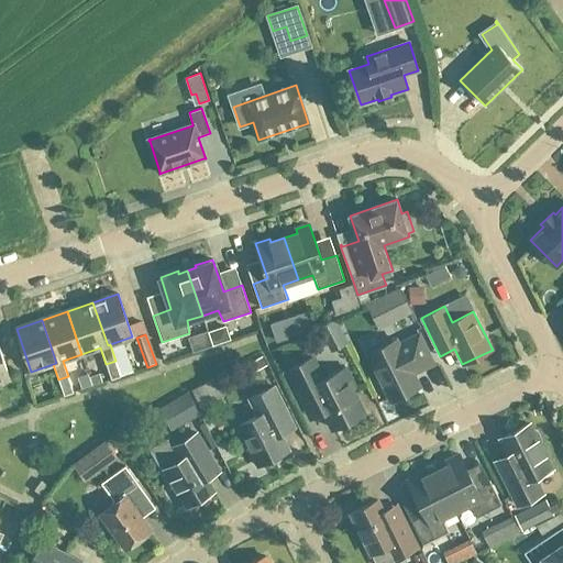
[(396,340),(368,354),(390,400),(419,386),(412,372),(419,368),(420,370),(433,363),(419,334),(399,344),(396,340)]
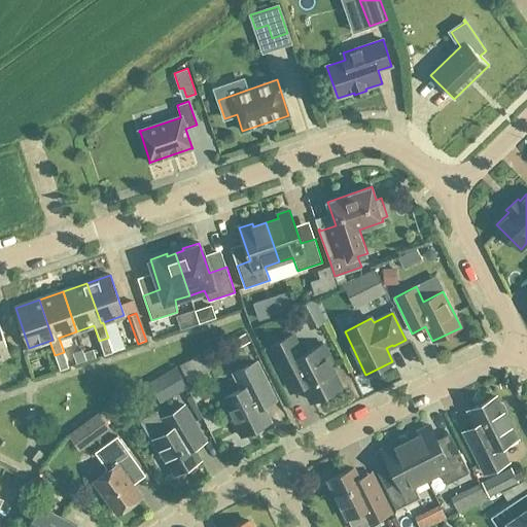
[(0,357),(9,354),(0,325),(0,357)]
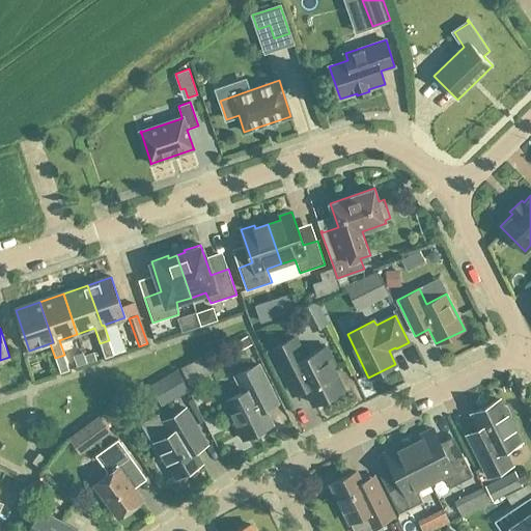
[(294,395),(307,389),(314,404),(343,390),(331,366),(335,365),(326,346),(305,358),(295,337),(271,350),(294,395)]
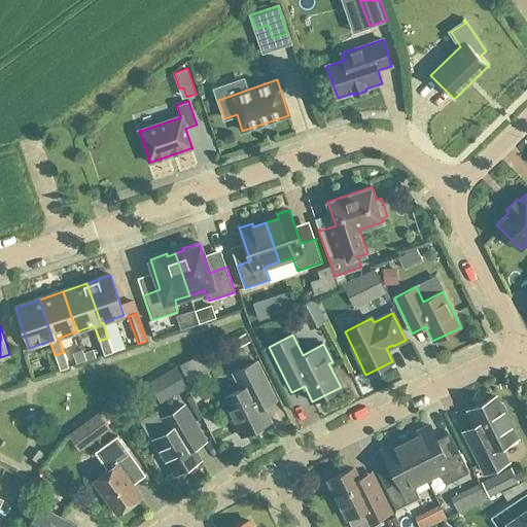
[(108,338),(99,341),(104,355),(113,352),(108,338)]
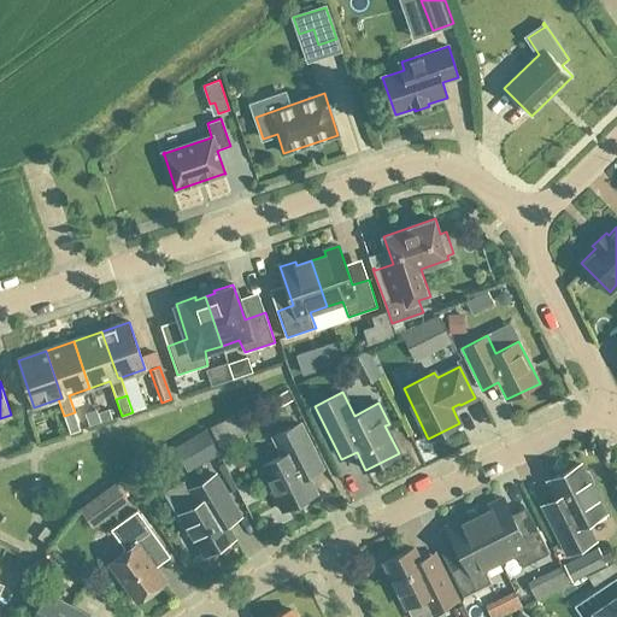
[(75,412),(64,416),(70,434),(81,430),(75,412)]
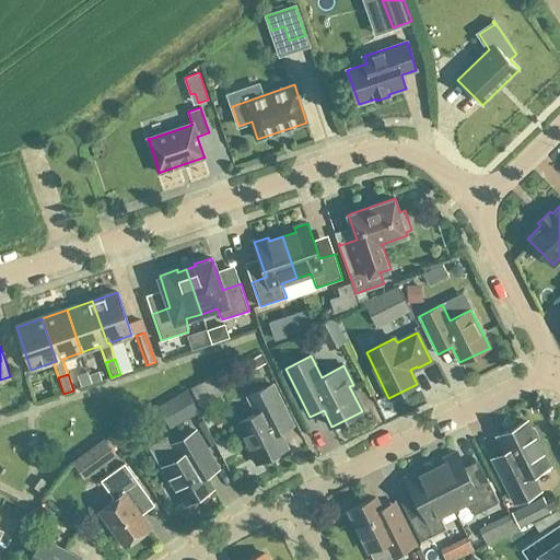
[(212,377),(191,387),(199,403),(221,393),(212,377)]
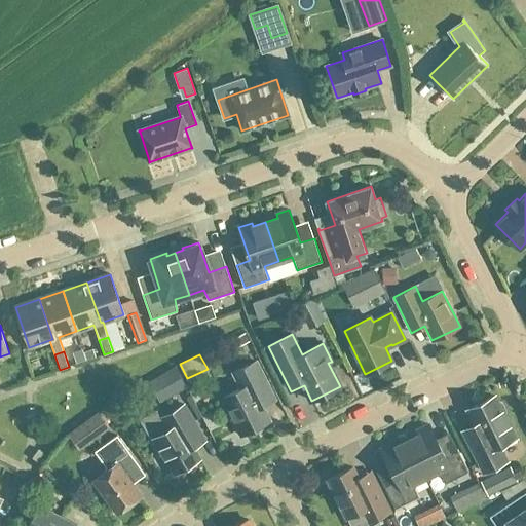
[(256,362),(233,373),(241,388),(223,398),(234,421),(233,424),(237,430),(239,431),(241,436),(270,422),(262,407),(275,400),(256,362)]
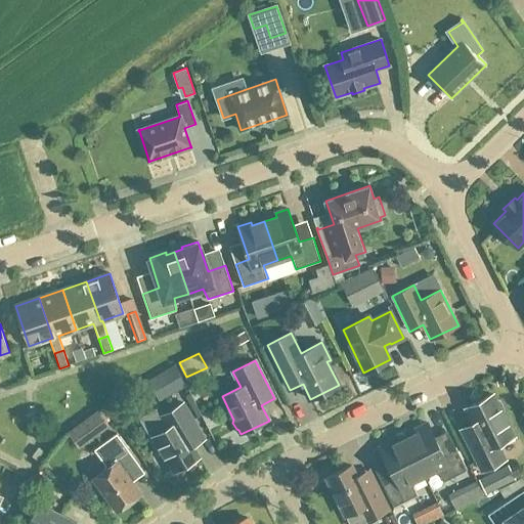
[(160,400),(185,386),(174,365),(148,380),(160,400)]
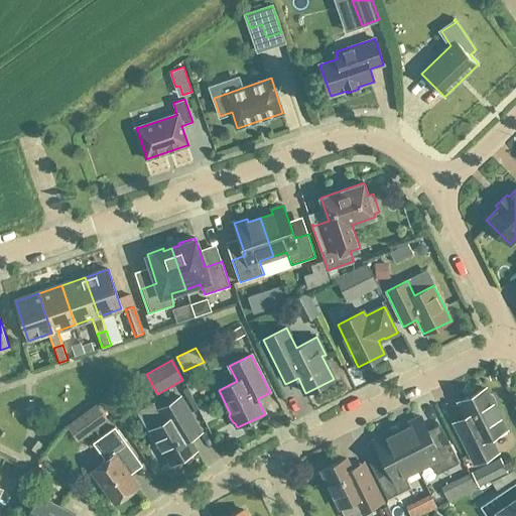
[(455,423),(464,441),(475,464),(497,453),(489,436),(505,428),(495,407),(496,402),(492,395),(488,393),(485,389),(460,402),(467,417),(455,423)]
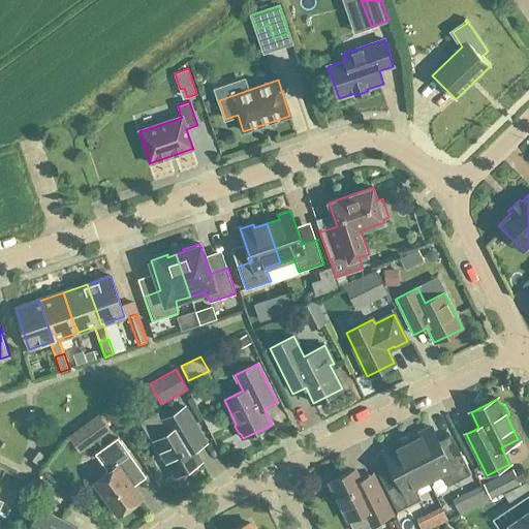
[(160,455),(163,456),(176,476),(201,462),(194,449),(206,442),(185,407),(163,421),(170,432),(155,441),(157,444),(156,448),(160,455)]
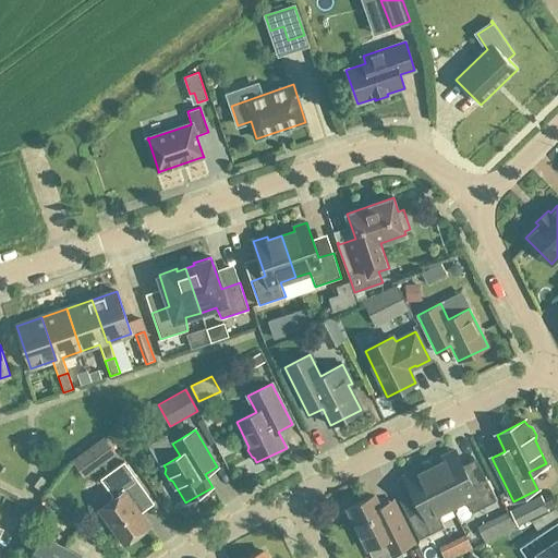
[(114,452),(105,438),(73,461),(83,475),(114,452)]
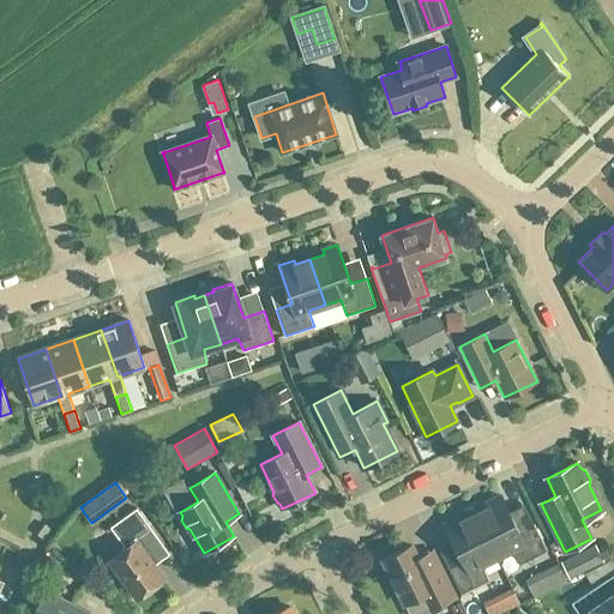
[(475,513),(497,557),(512,549),(519,564),(547,551),(534,524),(519,533),(501,495),(487,503),(489,507),(475,513)]
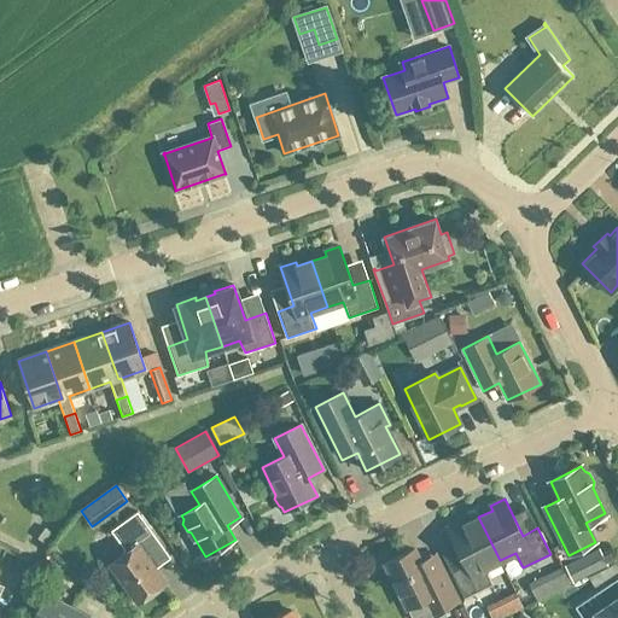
[(165,583),(144,552),(158,541),(138,512),(111,531),(124,549),(124,555),(110,565),(138,604),(165,583)]
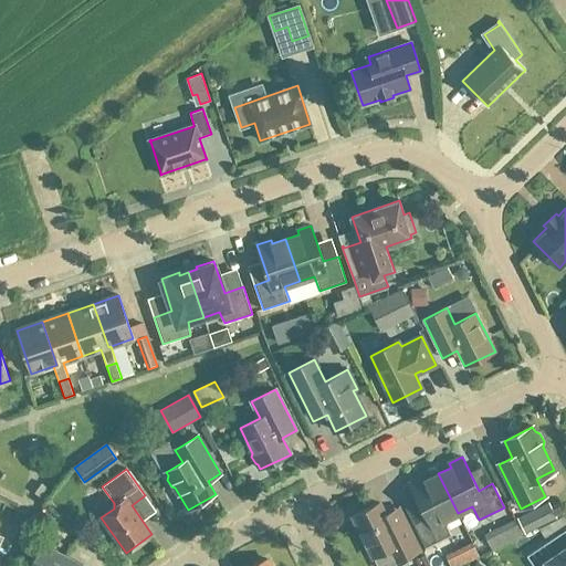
[(443,521),(458,513),(438,473),(426,480),(423,477),(410,483),(428,516),(413,523),(426,547),(451,534),(443,521)]
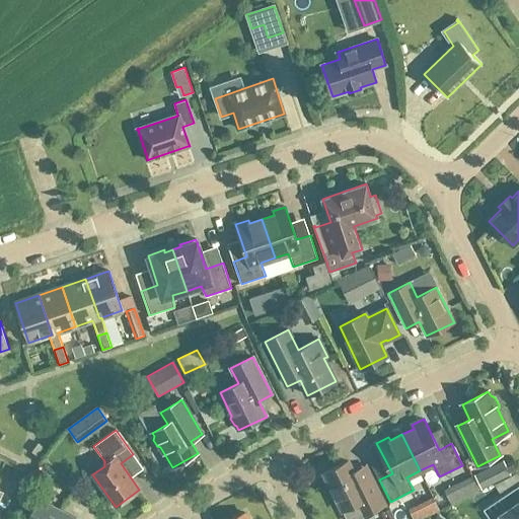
[(349,461),(324,473),(343,511),(357,504),(363,516),(385,506),(374,483),(366,466),(354,472),(349,461)]
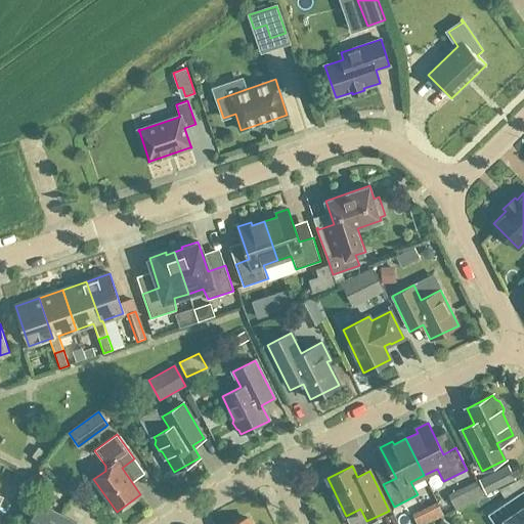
[(514,467),(487,481),(493,494),(521,479),(514,467)]
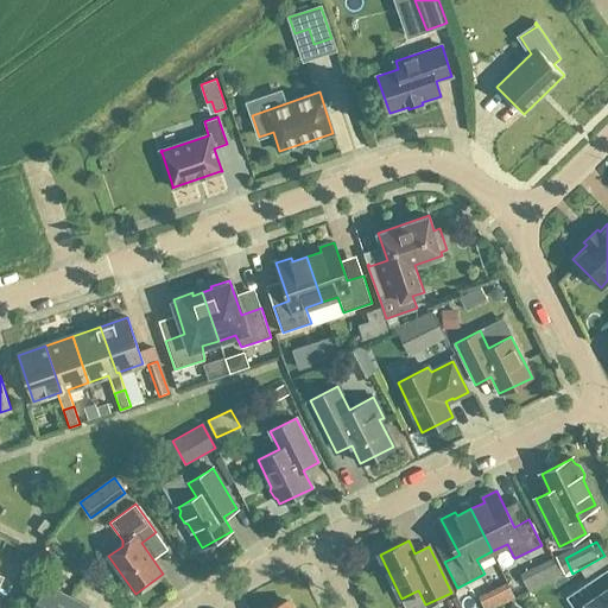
[(563,558),(529,574),(536,590),(570,575),(563,558)]
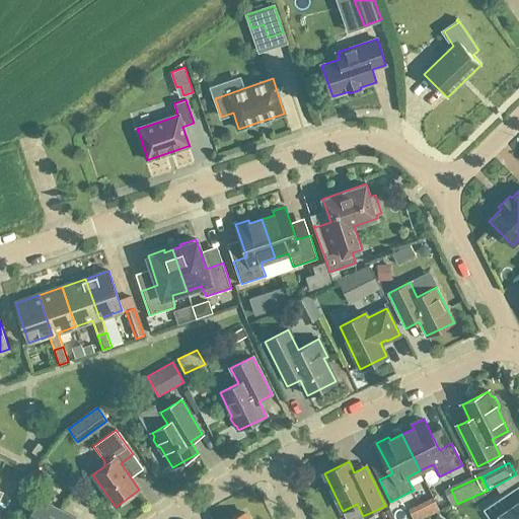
[(518,518),(518,499),(513,490),(483,510),(489,518),(518,518)]
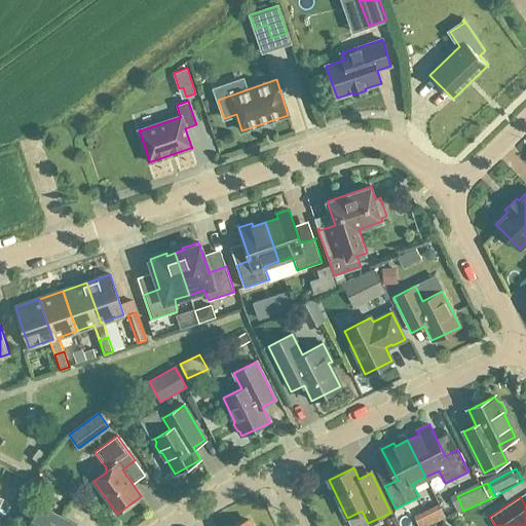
[(76,525),(39,506),(29,525),(76,525)]
